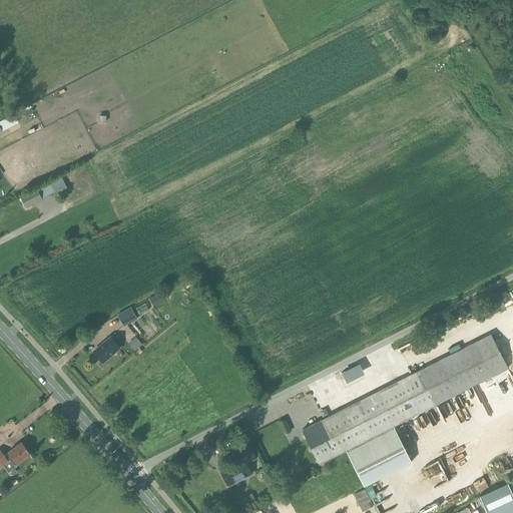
[(14,111),(3,114),(5,122),(16,119),(14,111)]
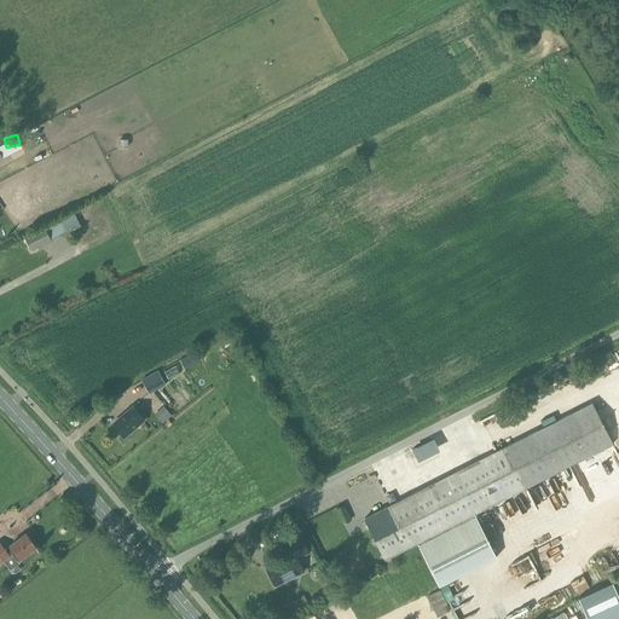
[(67,217),(24,237),(32,252),(52,242),(51,239),(67,231),(68,232),(73,230),(67,217)]
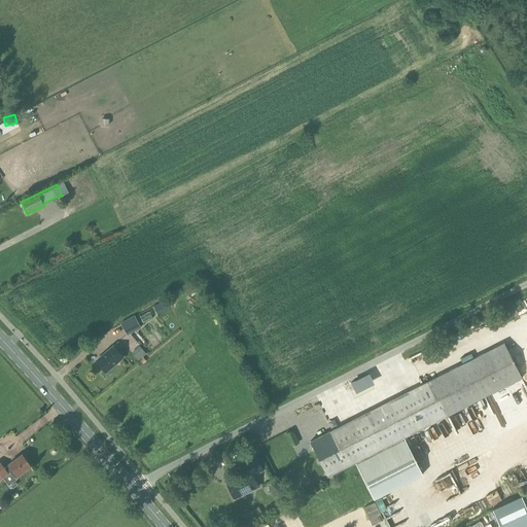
[(149,300),(152,306),(169,297),(166,291),(149,300)]
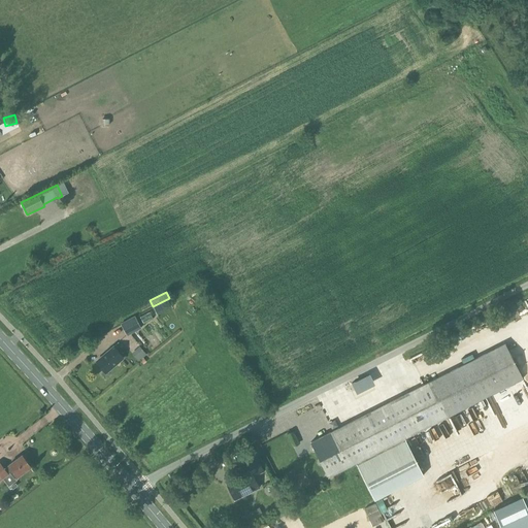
[(168,300),(155,306),(159,315),(172,308),(168,300)]
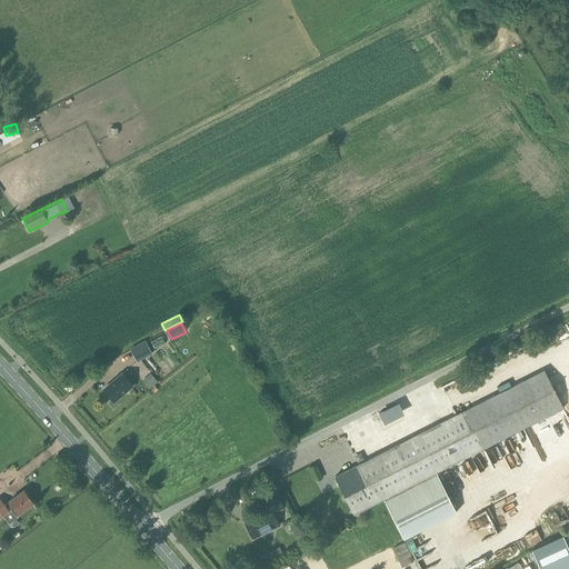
[(147,342),(131,350),(137,361),(152,353),(147,342)]
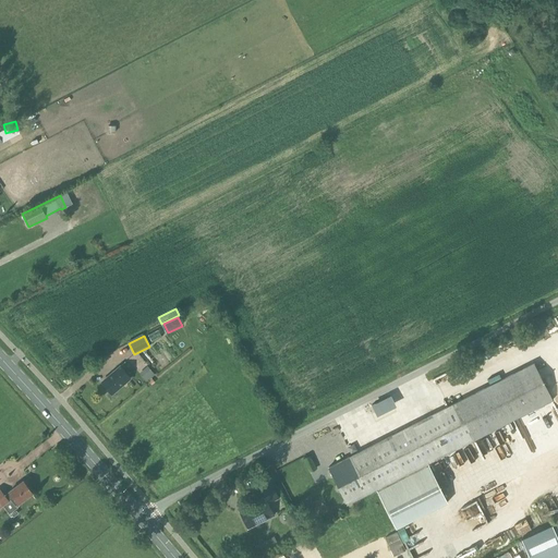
[(148,353),(156,363),(166,355),(158,346),(148,353)]
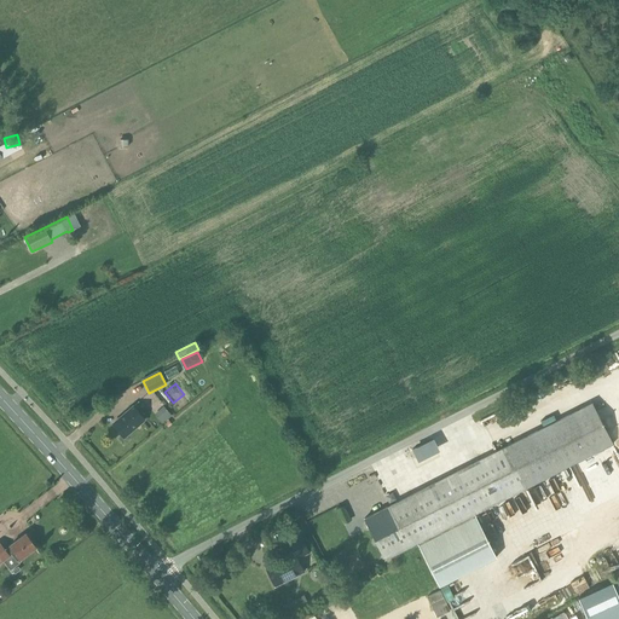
[(593,404),(365,519),(386,560),(417,544),(439,586),(497,557),(475,515),(613,445),(602,423),(596,412),(593,404)]
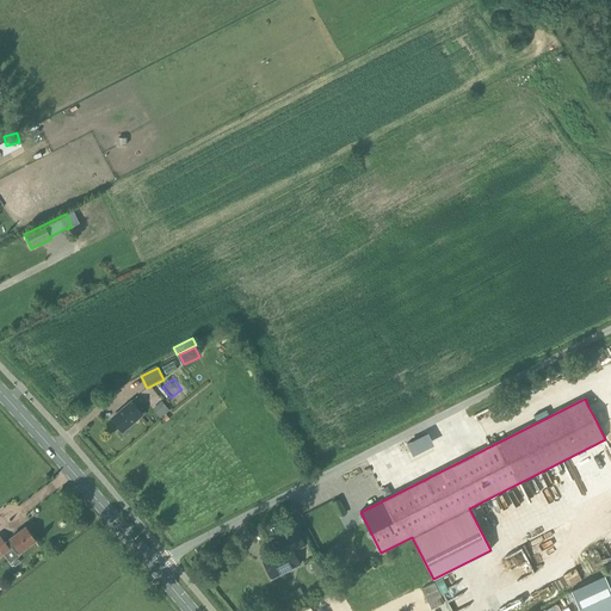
[(131,401),(111,419),(122,431),(142,414),(131,401)]
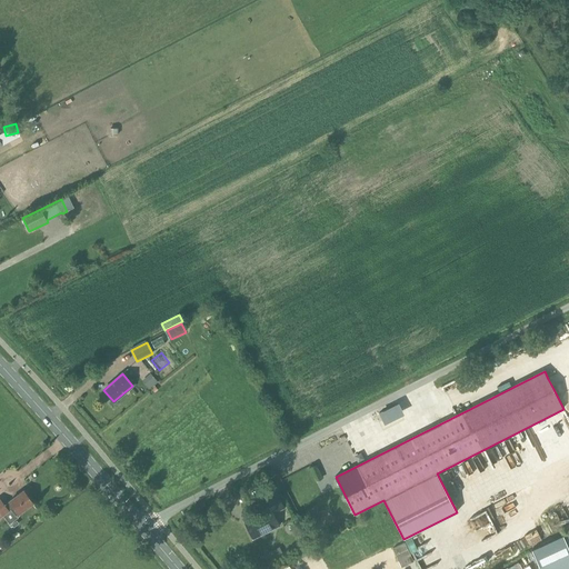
[(10,502),(13,508),(19,513),(33,503),(23,491),(10,502)]
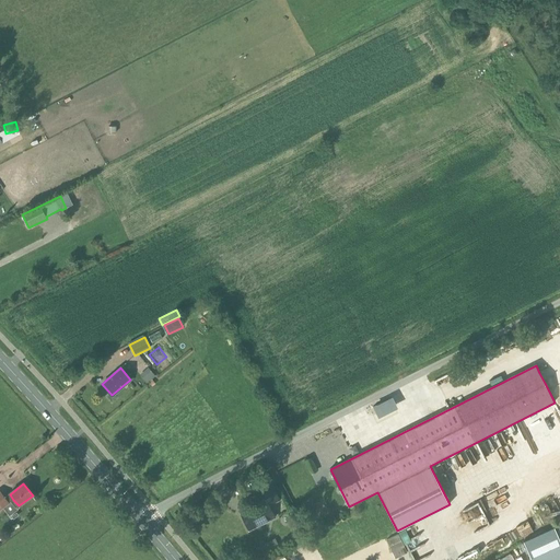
[(258,505),(241,514),(249,531),(275,517),(268,506),(280,501),(272,485),(253,494),(258,505)]
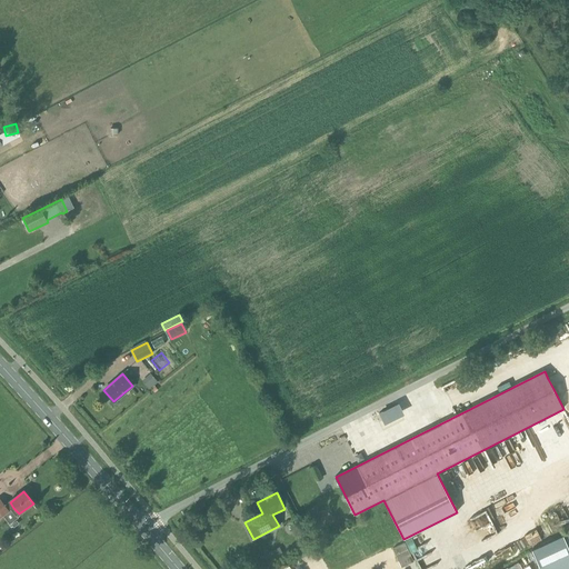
[(0,518),(10,511),(9,510),(5,506),(0,498),(0,518)]
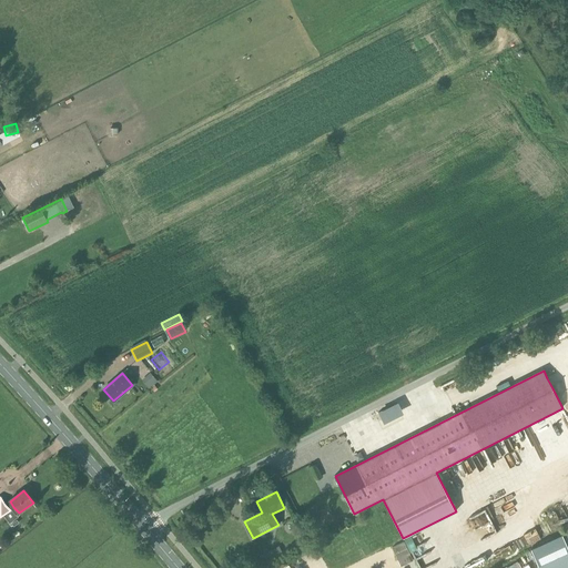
[(548,504),(553,515),(564,510),(560,500),(548,504)]
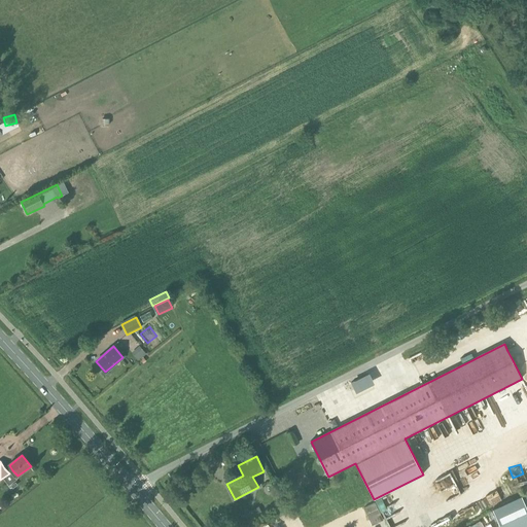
[(259,507),(245,515),(249,522),(264,515),(259,507)]
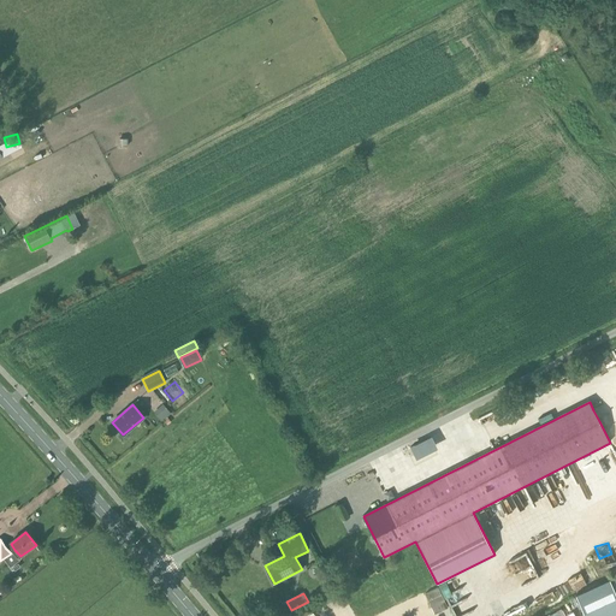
[(586,615),(580,598),(572,602),(568,593),(555,599),(560,615),(586,615)]
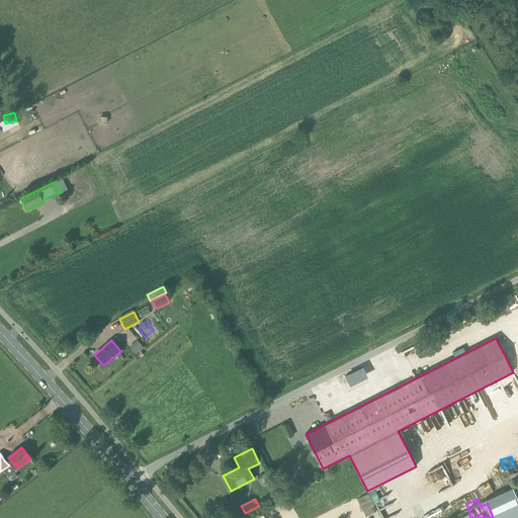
[(498,502),(492,503),(497,516),(502,514),(498,502)]
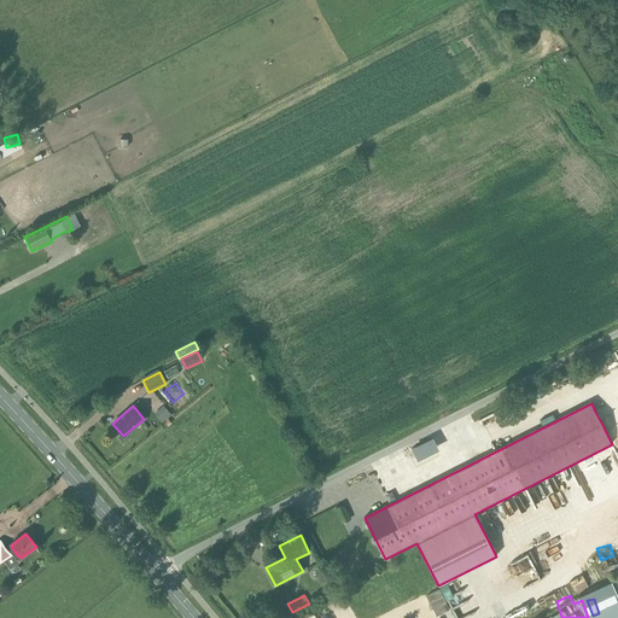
[(76,617),(111,617),(100,601),(76,617)]
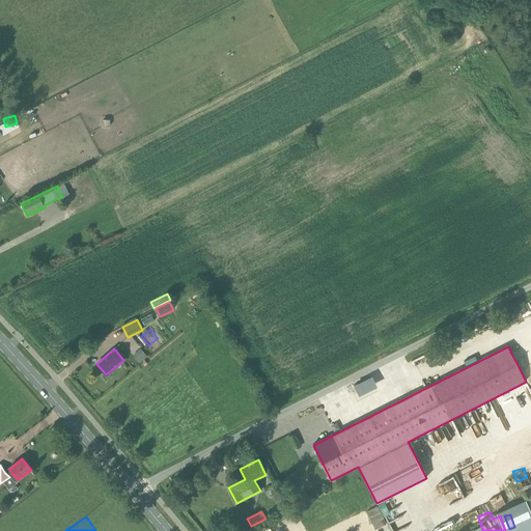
[(477,530),(474,521),(466,524),(467,530),(477,530)]
